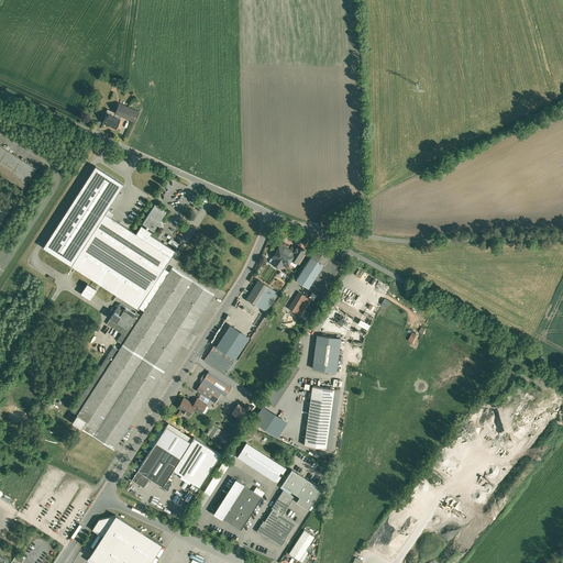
[(132,109),(120,103),(116,113),(121,116),(129,119),(132,109)]
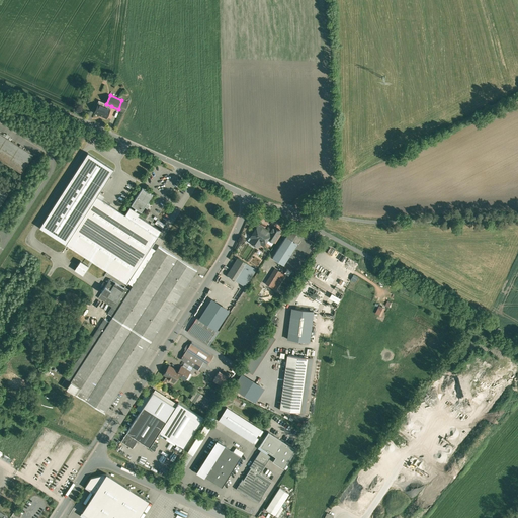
[(128,103),(121,100),(118,109),(124,112),(128,103)]
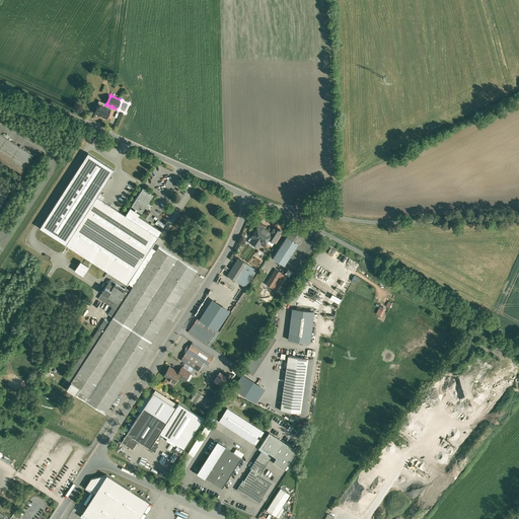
[(105,107),(98,104),(95,113),(106,118),(110,109),(112,106),(106,104),(105,107)]
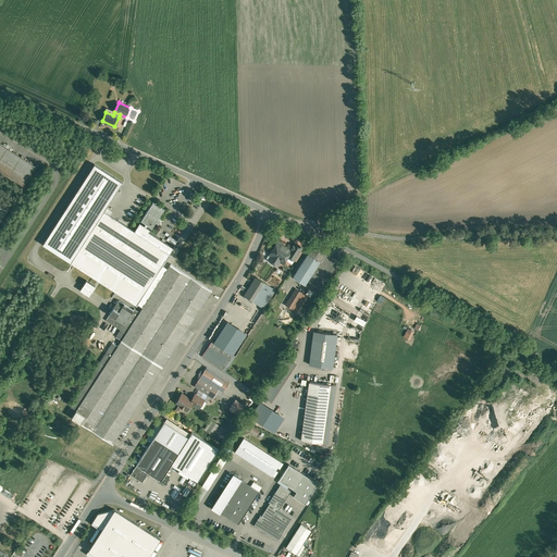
[(0,170),(23,186),(36,166),(0,143),(0,170)]
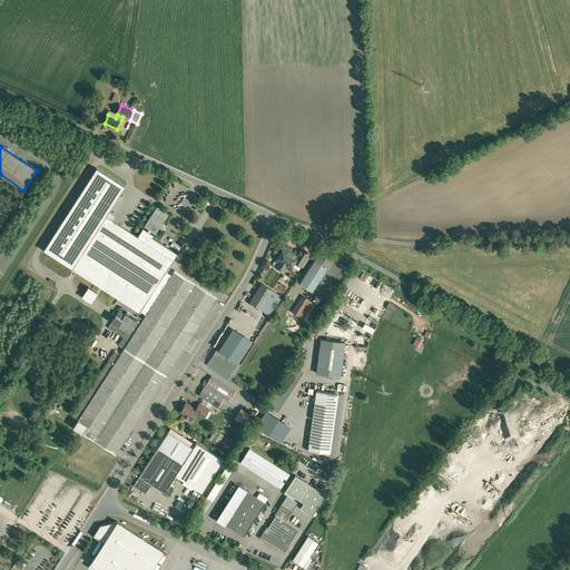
[(43,249),(72,268),(107,216),(126,187),(97,168),(43,249)]
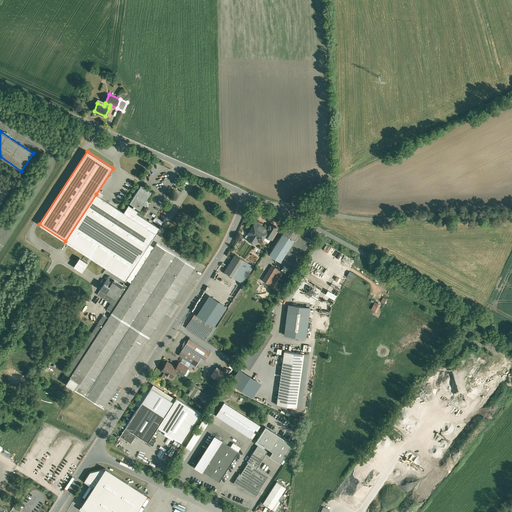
[(140,186),(129,203),(134,206),(135,207),(140,210),(143,204),(145,206),(148,202),(145,201),(151,193),(140,186)]
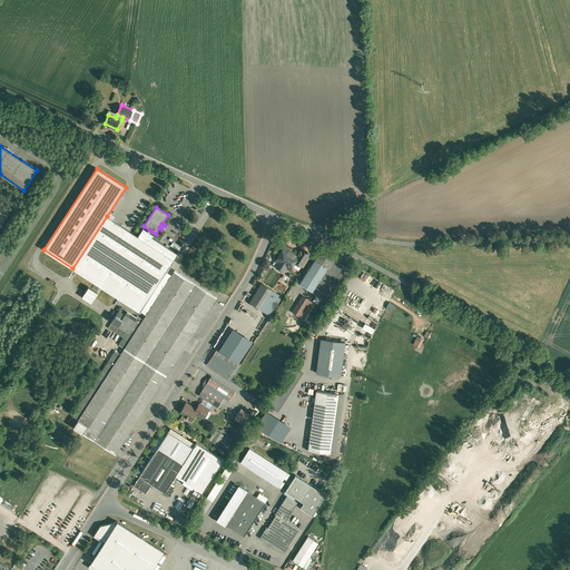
[(138,236),(107,216),(72,268),(140,312),(140,311),(146,315),(172,275),(166,272),(174,259),(138,236)]
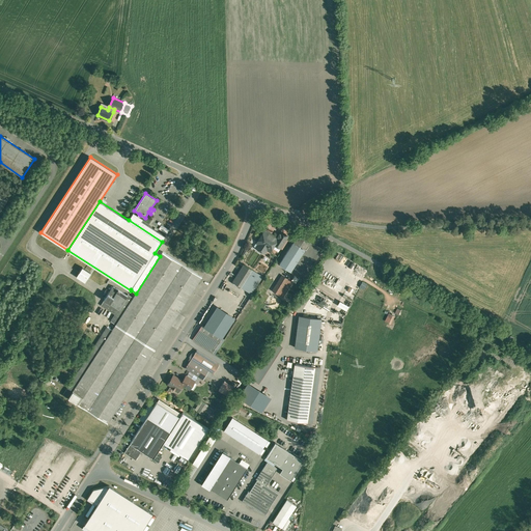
[(166,236),(142,221),(143,219),(139,216),(140,215),(139,214),(138,215),(133,212),(129,220),(162,242),(166,236)]
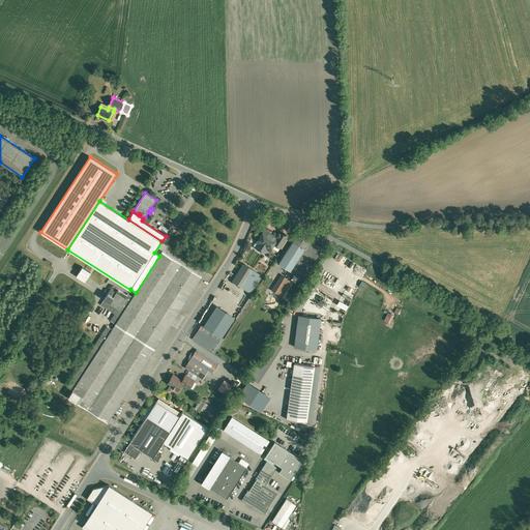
[(276,237),(264,230),(257,242),(258,242),(255,247),(264,253),(266,248),(269,251),(275,242),(277,238),(276,237)]
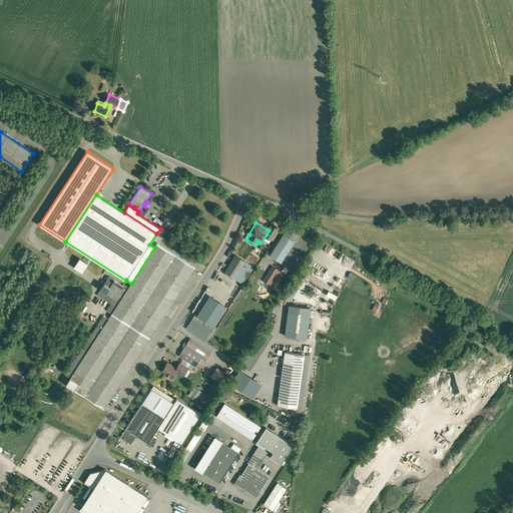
[(279,227),(272,223),(268,229),(269,230),(267,234),(268,235),(267,236),(271,239),(279,227)]
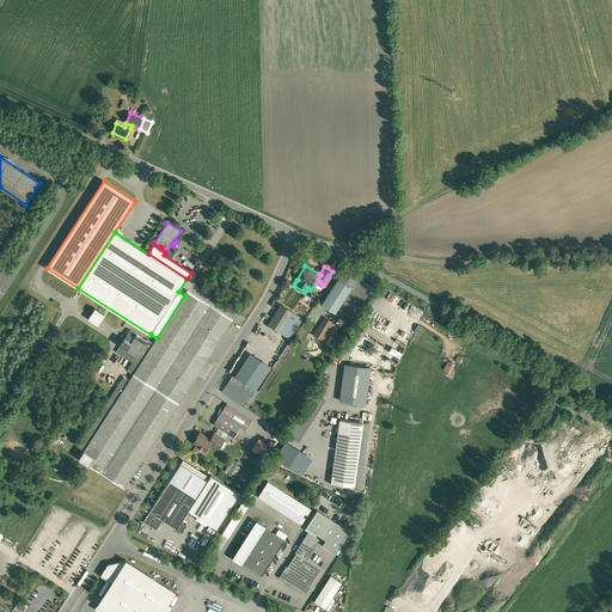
[(344,270),(323,304),(335,312),(357,279),(344,270)]
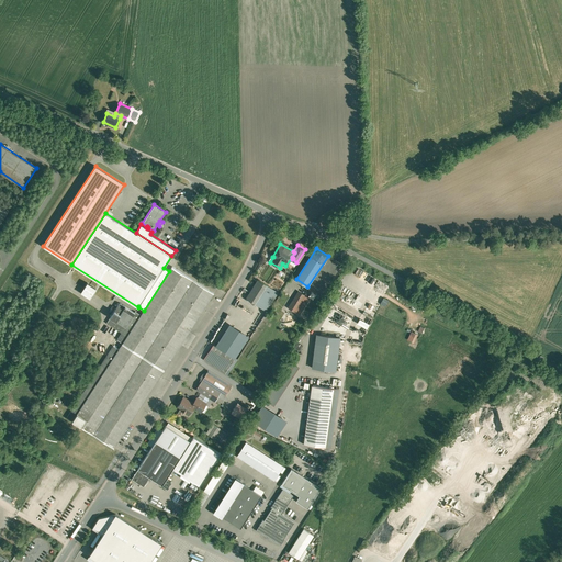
[(307,287),(307,288),(317,294),(321,296),(341,265),(328,256),(307,287)]
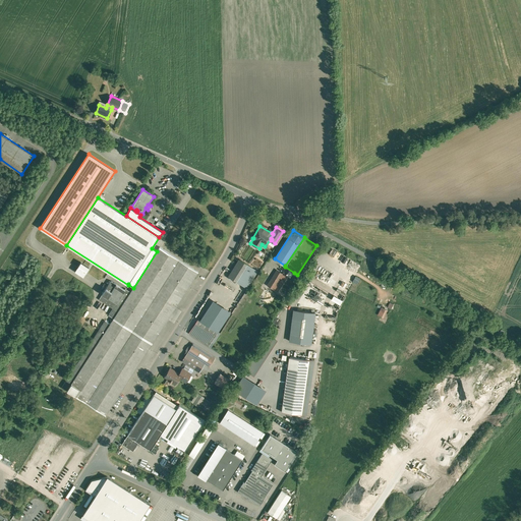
[(114,319),(110,324),(105,321),(62,388),(106,415),(198,272),(160,247),(157,251),(133,288),(131,292),(114,319)]
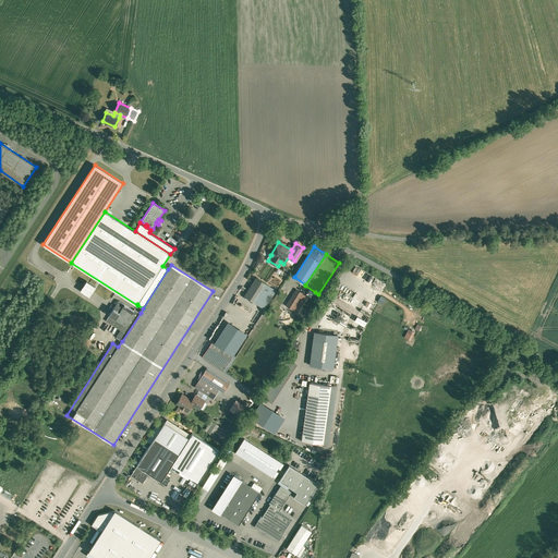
[(276,290),(256,277),(244,295),(264,308),(276,290)]
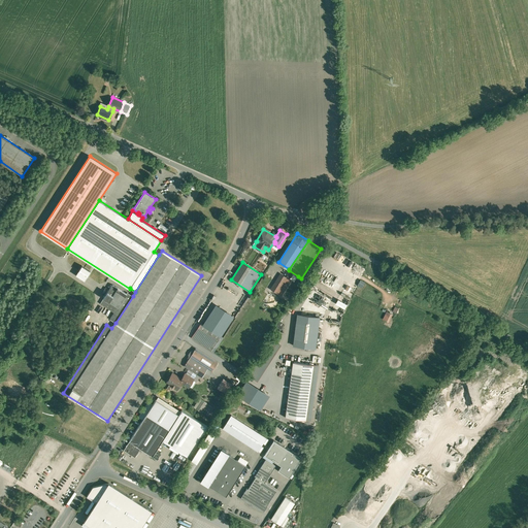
[(91,271),(81,265),(75,275),(85,281),(91,271)]
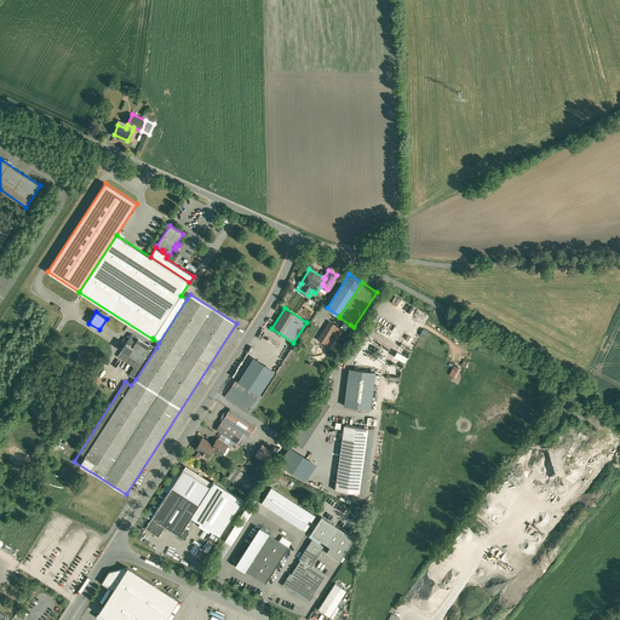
[(336,325),(329,321),(319,339),(325,343),(336,325)]
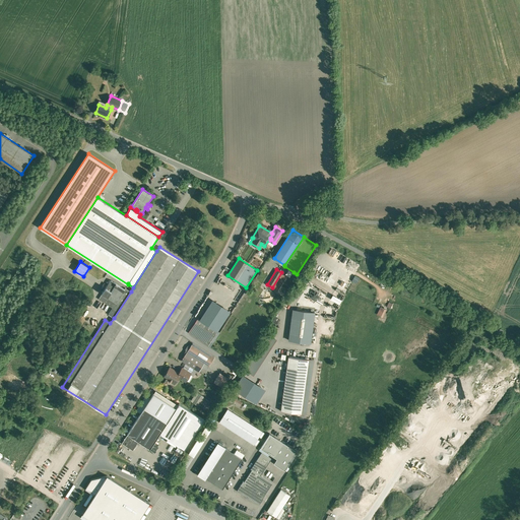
[(286,275),(281,272),(272,287),(277,290),(286,275)]
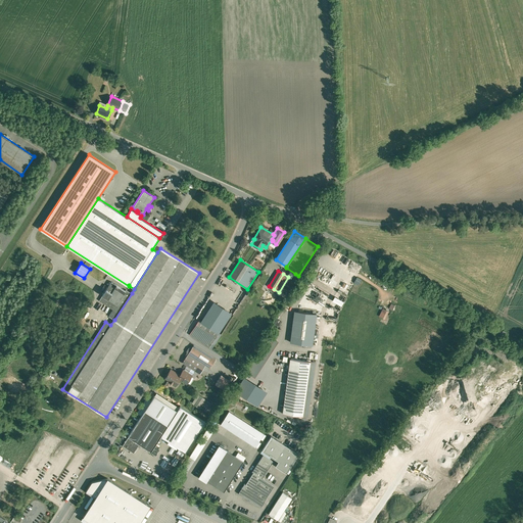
[(111,282),(99,300),(113,310),(126,290),(111,282)]
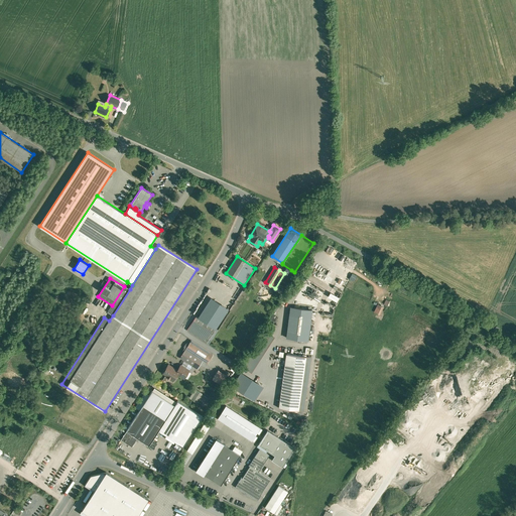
[(112,305),(108,312),(113,315),(130,289),(124,285),(124,286),(112,305)]
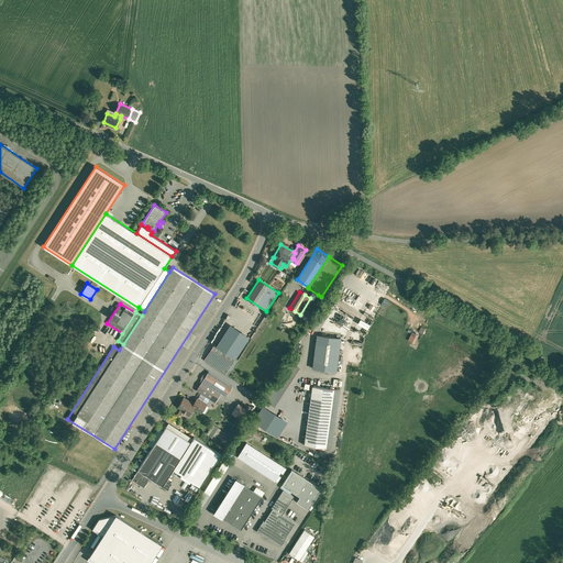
[(360,319),(356,323),(366,329),(368,323),(360,319)]
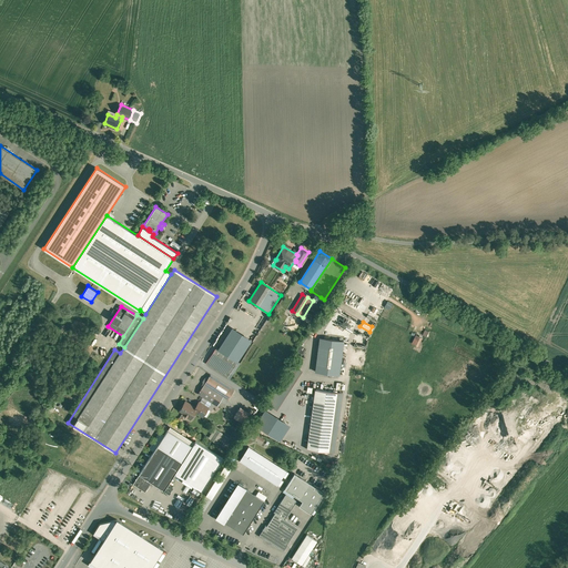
[(251,340),(232,327),(219,350),(236,361),(251,340)]
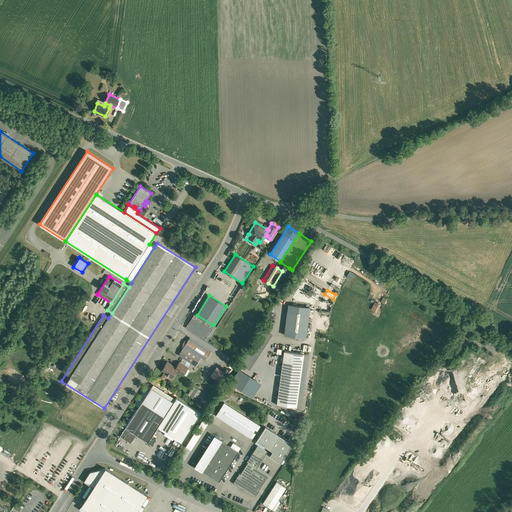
[(381,304),(375,302),(372,309),(377,312),(381,304)]
